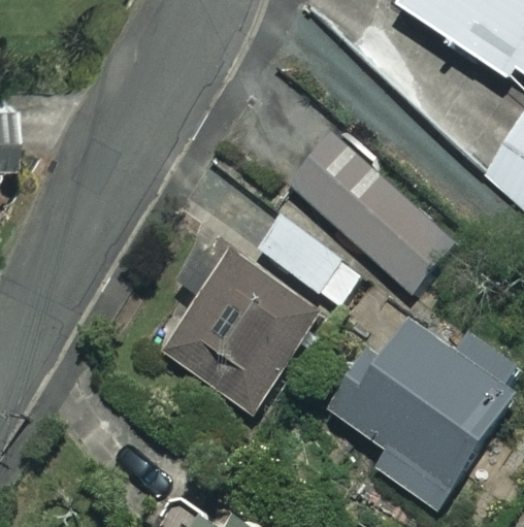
[(403,0),(400,6),(508,77),(515,67),(523,72),(523,0),(403,0)]
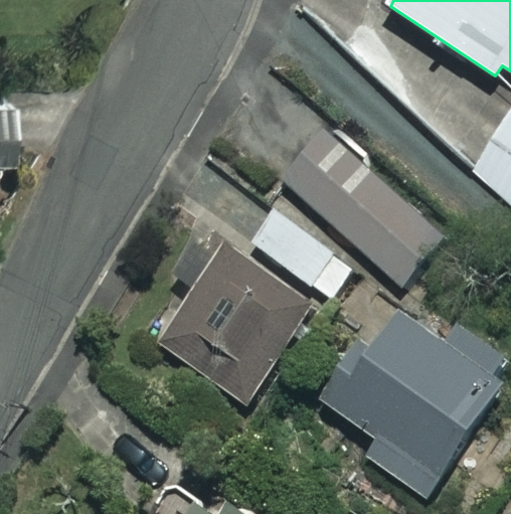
[(6,97),(0,97),(0,169),(8,169),(6,97)]
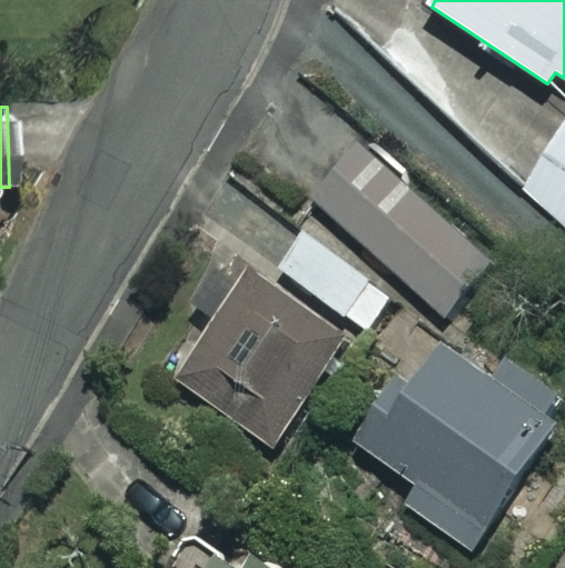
[(564,120),(523,189),(564,222),(564,120)]
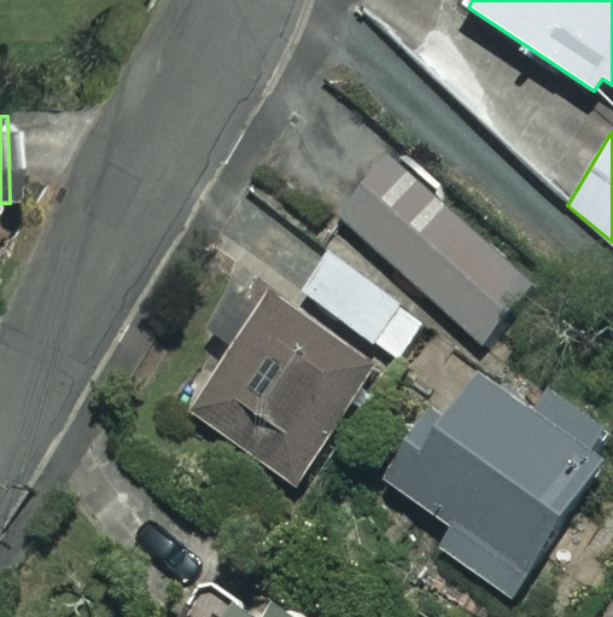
[(533,286),(402,170),(351,228),(482,344),(533,286)]
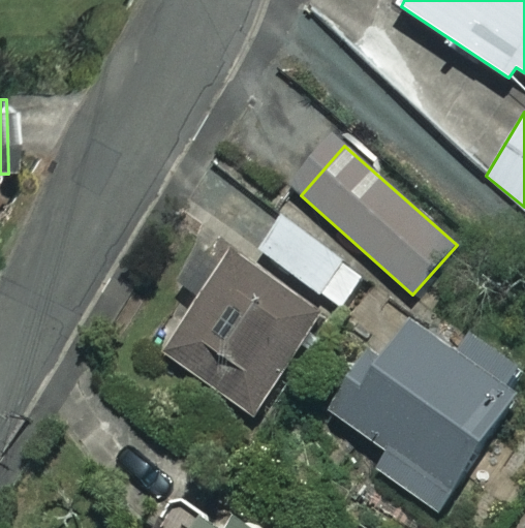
[(365,275),(285,213),(257,248),(337,311),(365,275)]
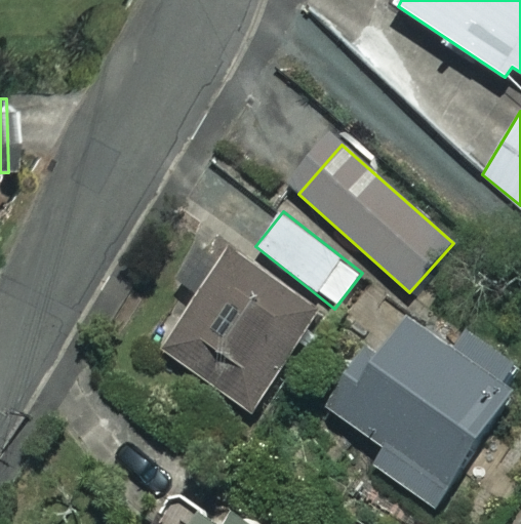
[(317,314),(229,255),(163,354),(251,412),(317,314)]
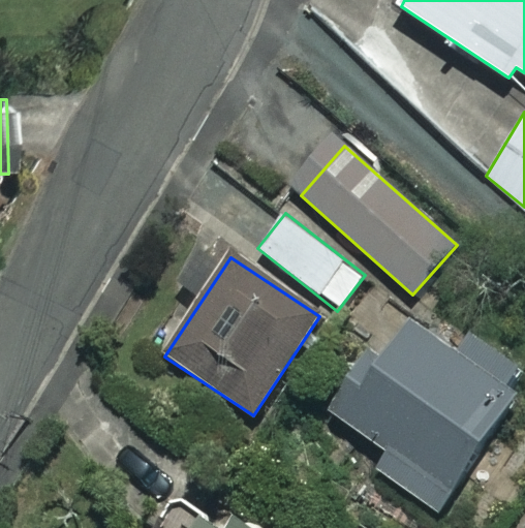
[(457,355),(400,318),(335,418),(388,453),(376,471),(438,511),(524,376),(524,371),(469,336),(457,355)]
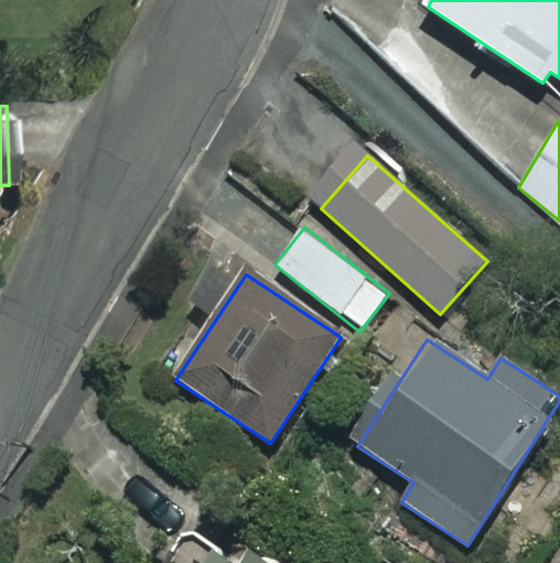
[(270,562),(245,545),(233,562),(225,562),(174,529),(151,562),(270,562)]
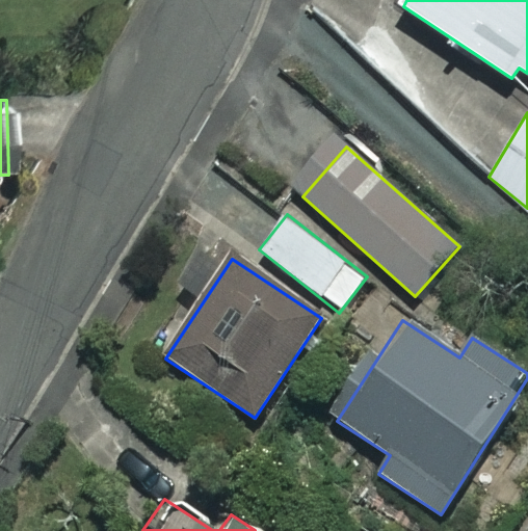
All buildings are outlined.
